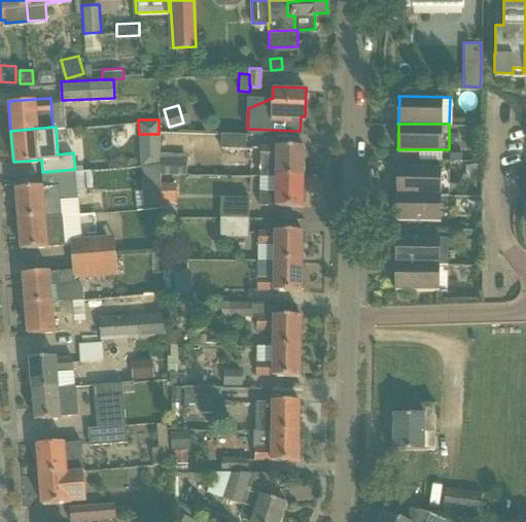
[(193,144),(246,146),(246,132),(161,129),(160,147),(193,148),(193,144)]
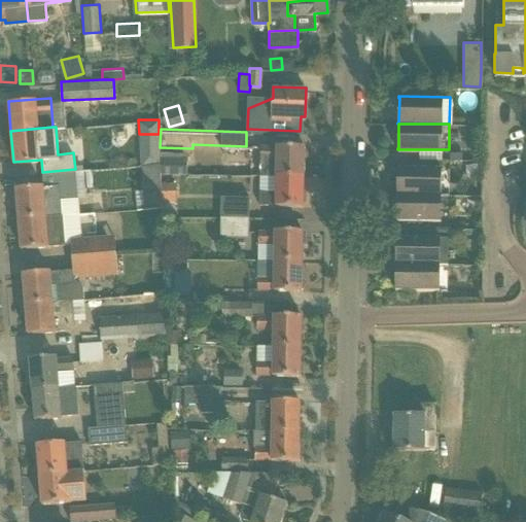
[(304,174),(304,144),(260,143),(259,158),(274,158),(273,174),(304,174)]
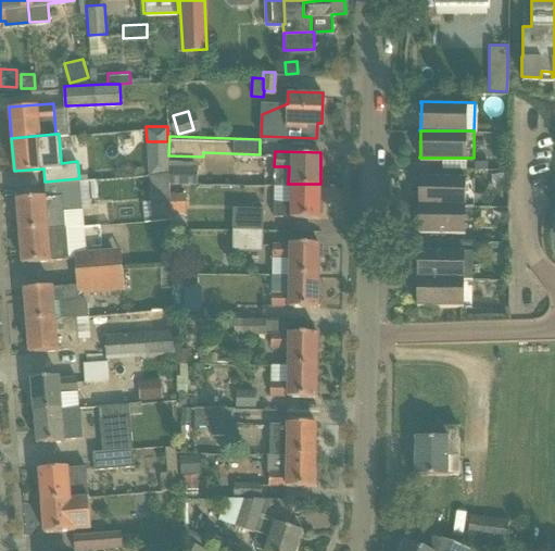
[(168,172),(169,182),(197,182),(198,160),(168,159),(168,172)]
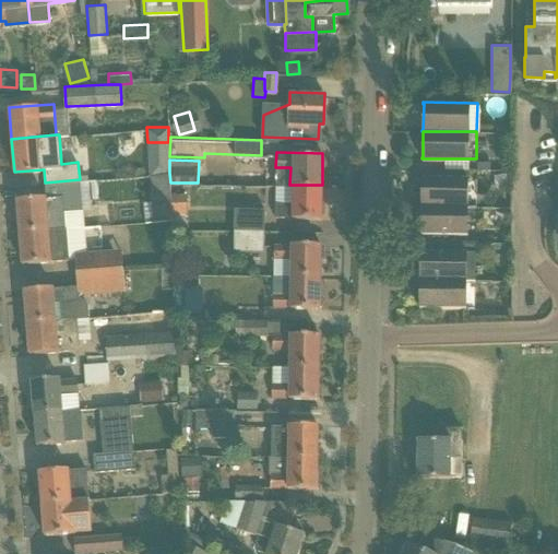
[(168,173),(149,174),(151,192),(150,192),(151,220),(170,219),(169,192),(168,173)]
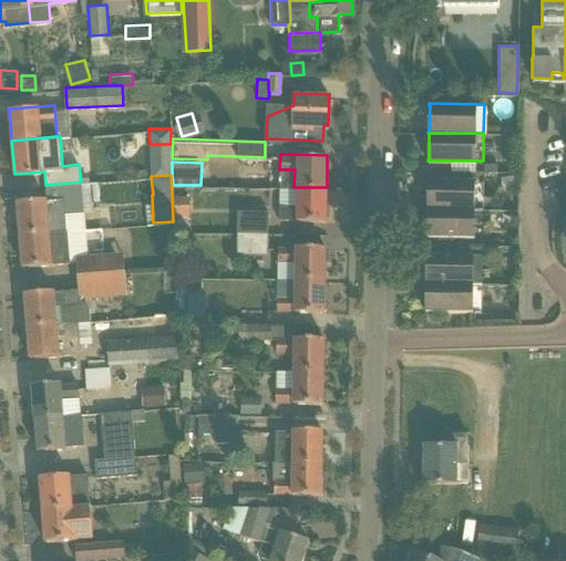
[(426,207),(428,207),(485,208),(486,178),(428,178),(428,179),(428,206),(426,206),(426,207)]
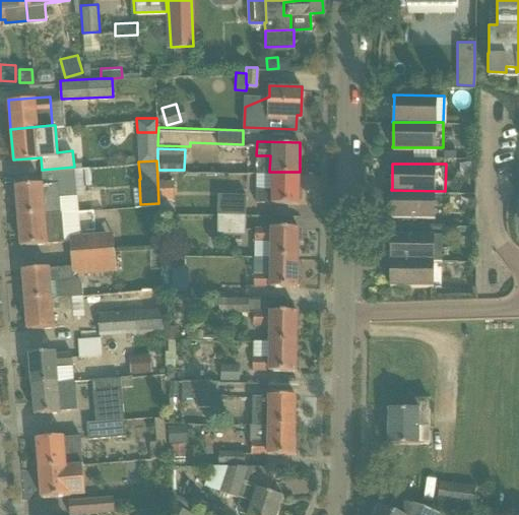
[(43,181),(15,184),(17,214),(62,210),(61,195),(76,194),(74,167),(42,170),(43,181)]
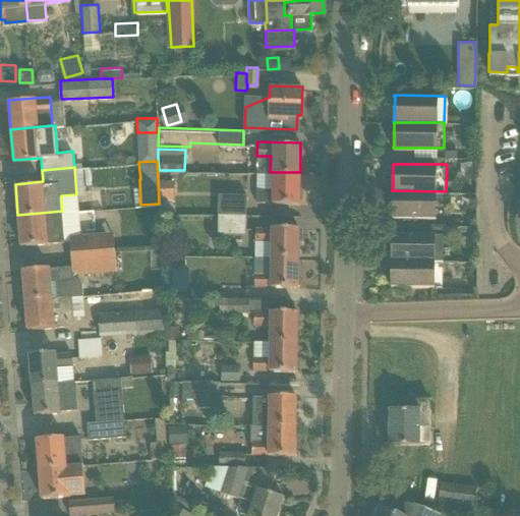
[(299,202),(300,172),(270,172),(270,188),(253,187),(253,201),(299,202)]
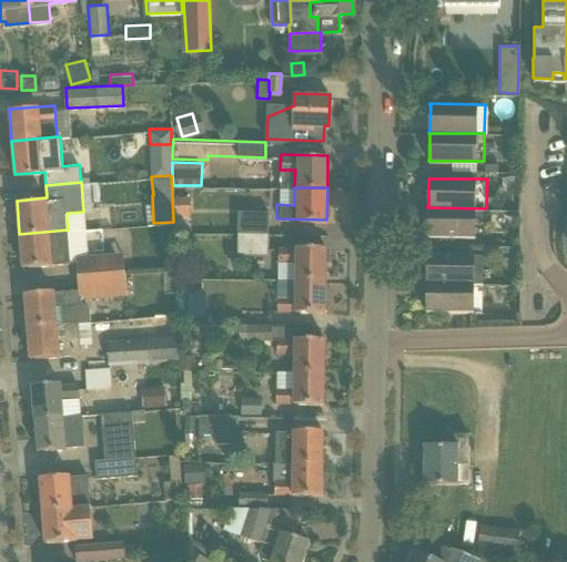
[(190,194),(172,195),(173,214),(190,213),(190,194)]
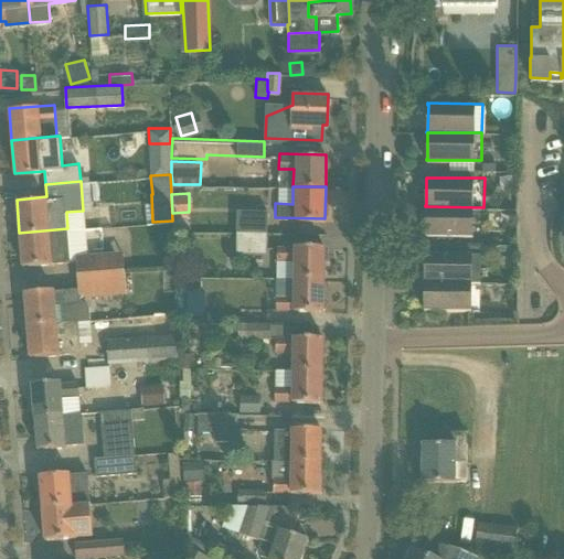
[(483,208),(483,207),(426,206),(426,233),(425,233),(425,234),(483,235),(483,208)]
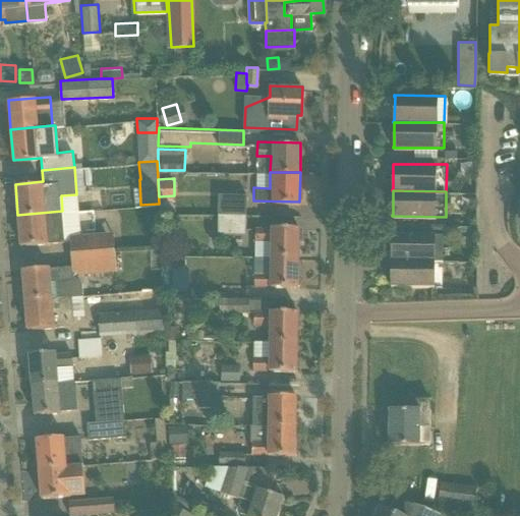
[(218,213),(245,214),(246,214),(246,193),(218,192),(218,213)]
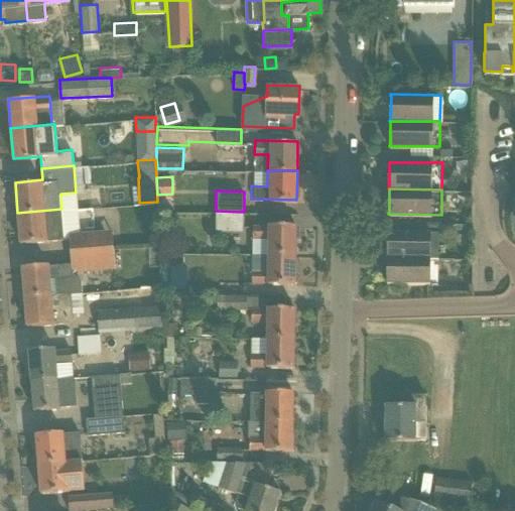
[(17,213),(20,242),(61,238),(63,238),(61,209),(17,213)]
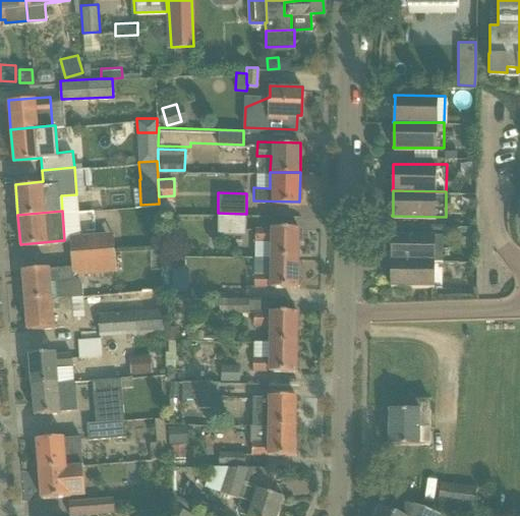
[(245,232),(245,214),(218,213),(218,232),(245,232)]
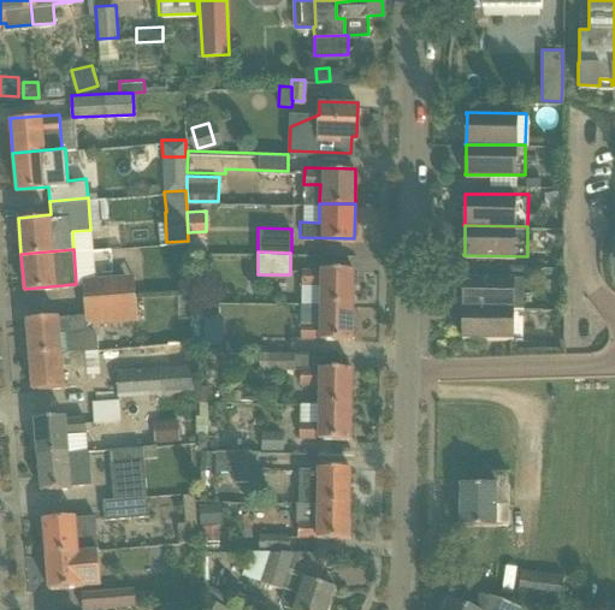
[(353,303),(354,267),(301,267),(301,282),(318,282),(318,302),(353,303)]
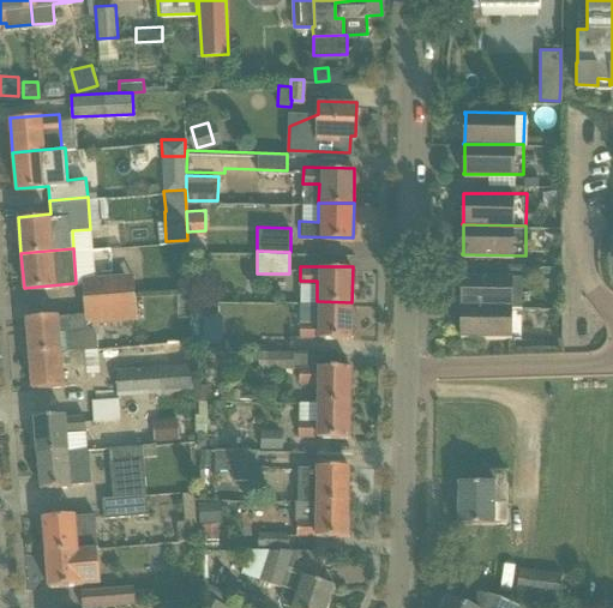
[(127,293),(125,271),(83,275),(85,296),(92,296),(127,293)]
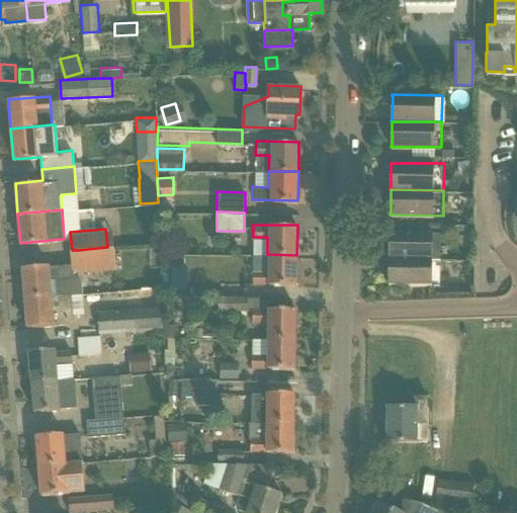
[(389,257),(390,258),(440,258),(440,232),(389,231),(389,232),(390,232),(390,256),(389,256),(389,257)]
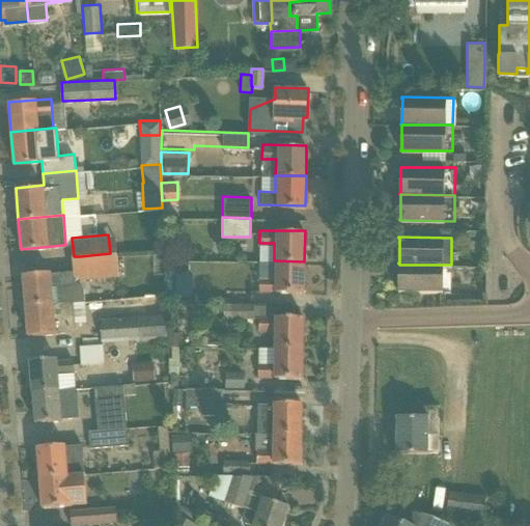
[(80,256),(82,277),(118,274),(116,253),(110,253),(80,256)]
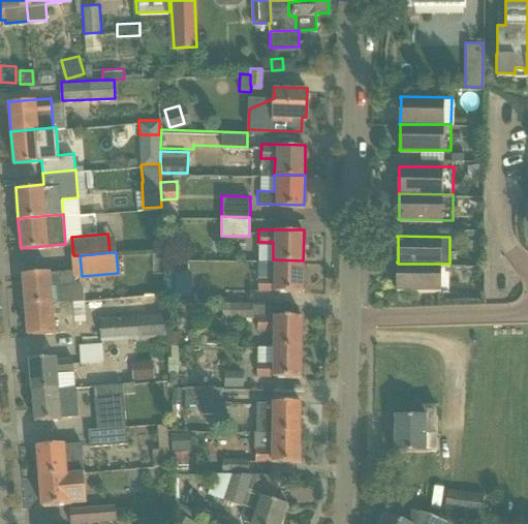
[(303,290),(303,260),(273,259),(273,278),(258,277),(257,289),(303,290)]
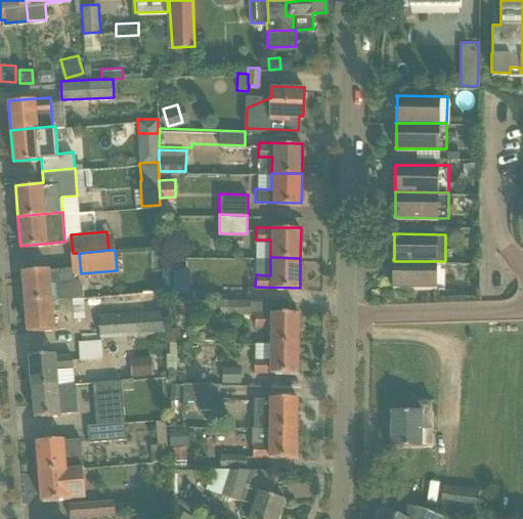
[(445,263),(445,261),(394,261),(393,285),(392,285),(392,286),(445,288),(445,263)]
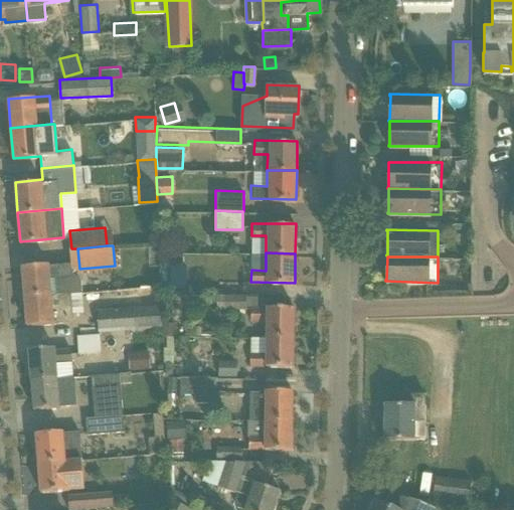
[(22,265),(24,296),(71,293),(71,292),(81,291),(80,279),(71,271),(70,262),(60,262),(22,265)]
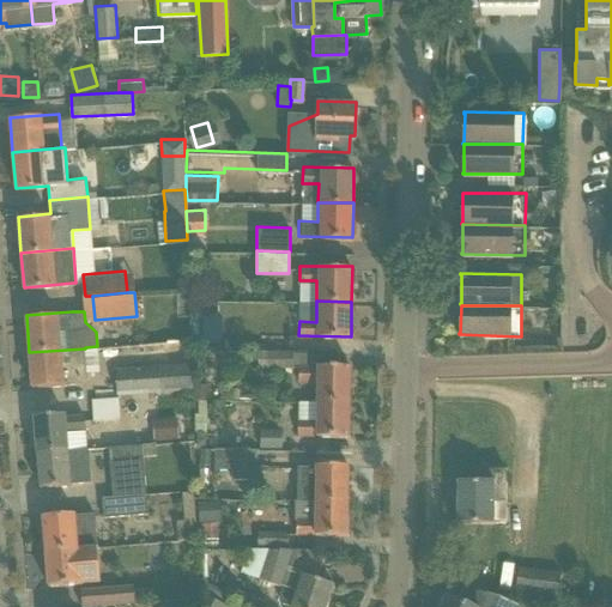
[(223,338),(222,311),(203,313),(204,339),(223,338)]
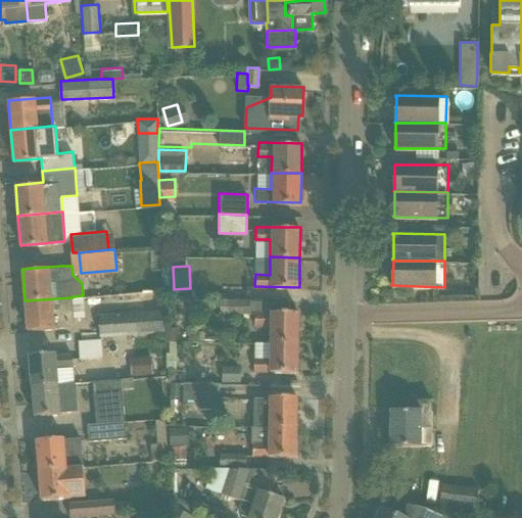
[(143,302),(163,302),(163,288),(143,289),(143,302)]
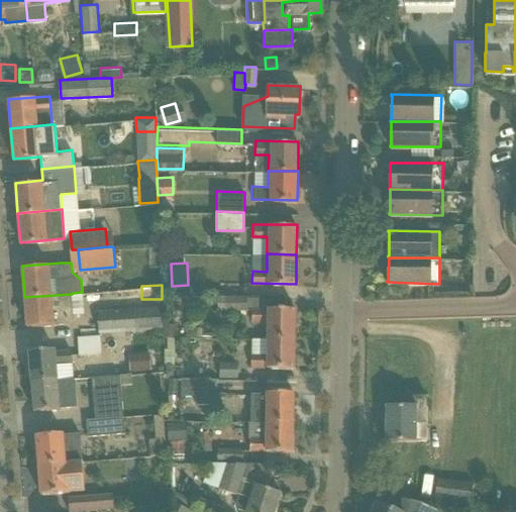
[(74,318),(72,294),(24,297),(27,325),(66,323),(66,321),(69,321),(69,318),(74,318)]
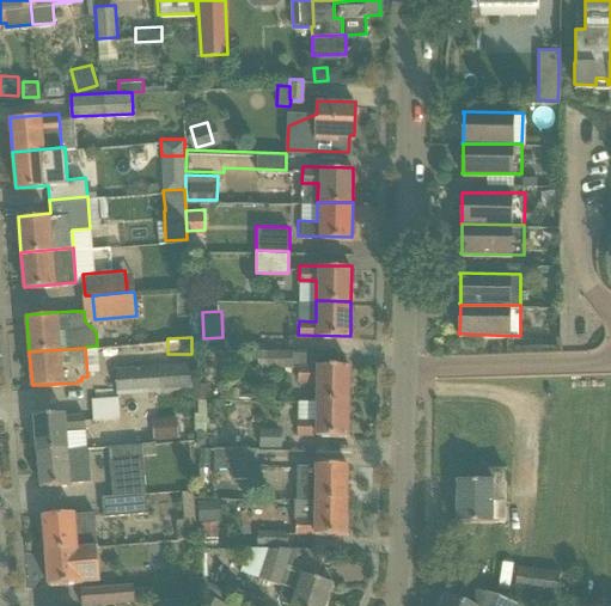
[(291,365),(291,349),(257,349),(257,365),(291,365)]
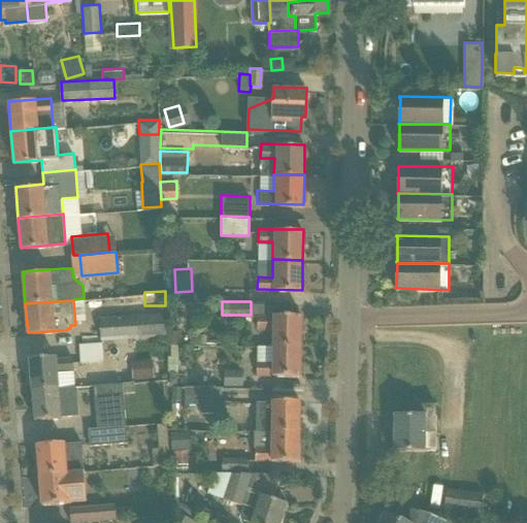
[(166,333),(165,312),(99,317),(100,337),(166,333)]
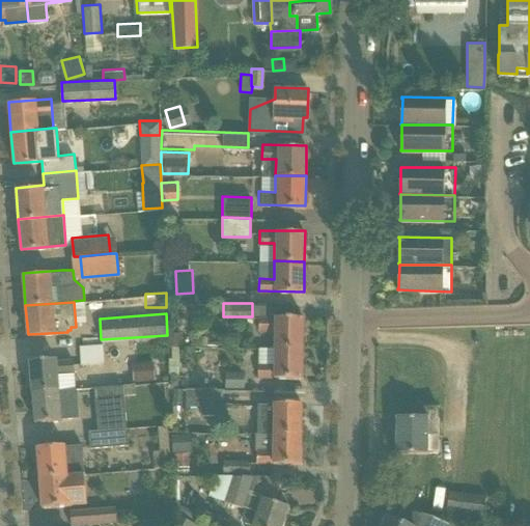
[(274,345),(303,347),(303,316),(258,314),(257,329),(274,330),(274,345)]
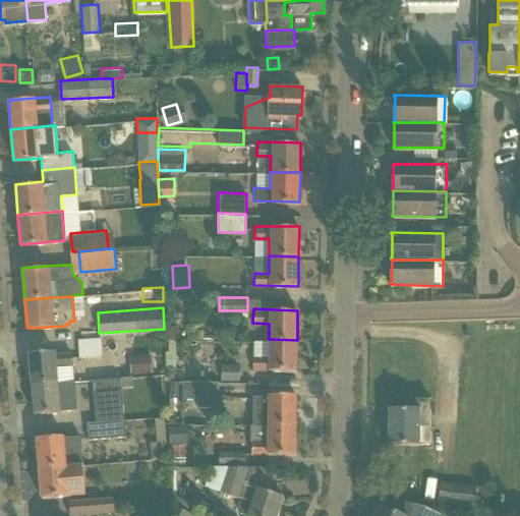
[(178,337),(178,325),(165,325),(165,337),(178,337)]
